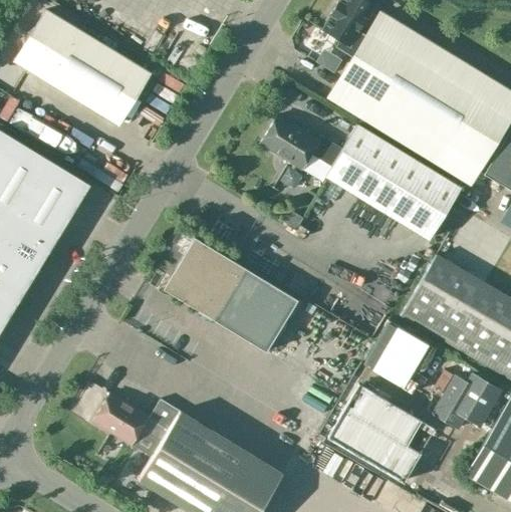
[(343,0),(341,4),(340,3),(332,16),(333,17),(325,31),(343,42),(338,48),(356,59),(368,39),(359,33),(376,6),(366,0),(343,0)]
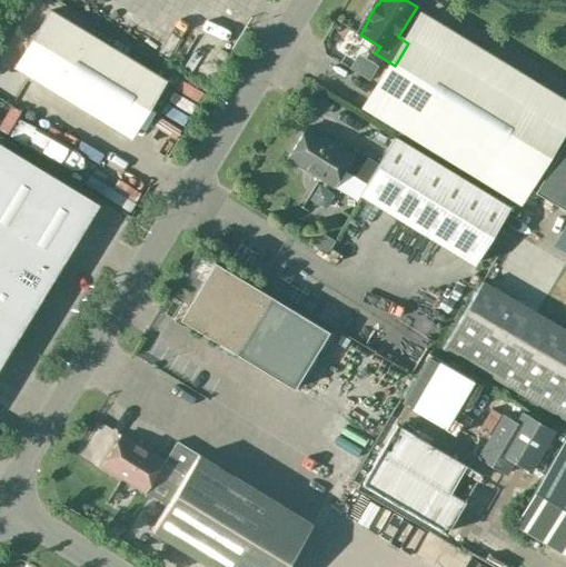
[(52,13),(18,70),(132,139),(167,82),(52,13)]
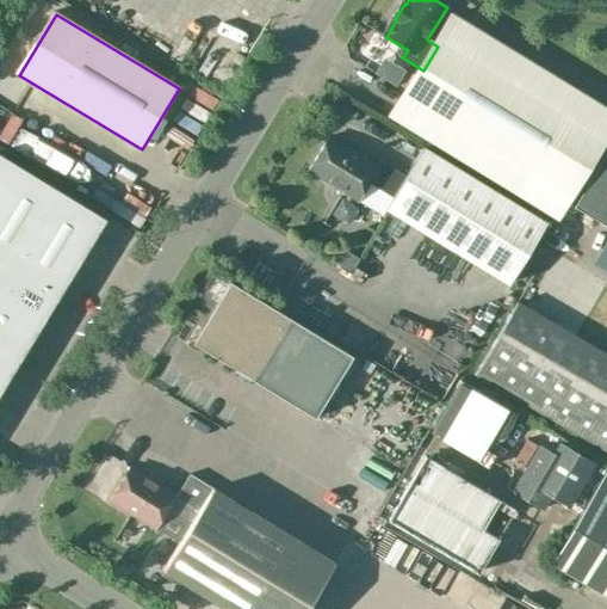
[(557,220),(606,137),(606,109),(457,17),(438,47),(423,71),(394,120),(557,220)]
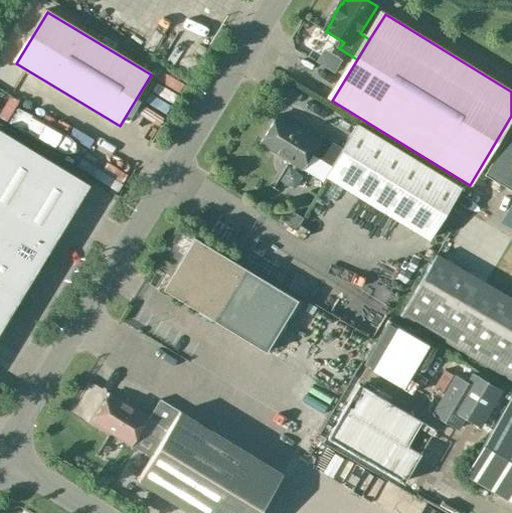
[(313,156),(333,169),(344,150),(323,137),(320,142),(280,117),(263,146),(304,171),(313,156)]
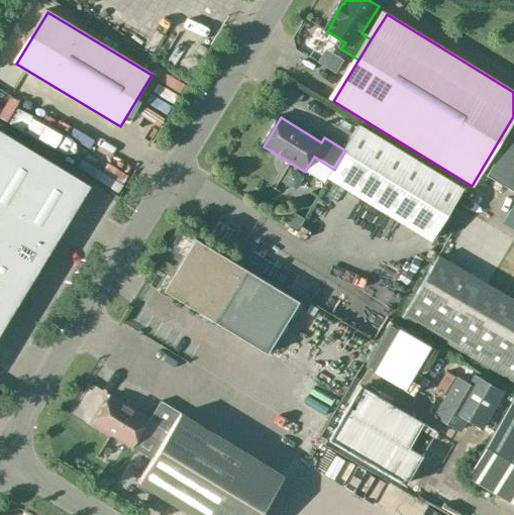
[(329,118),(326,127),(341,133),(345,123),(329,118)]
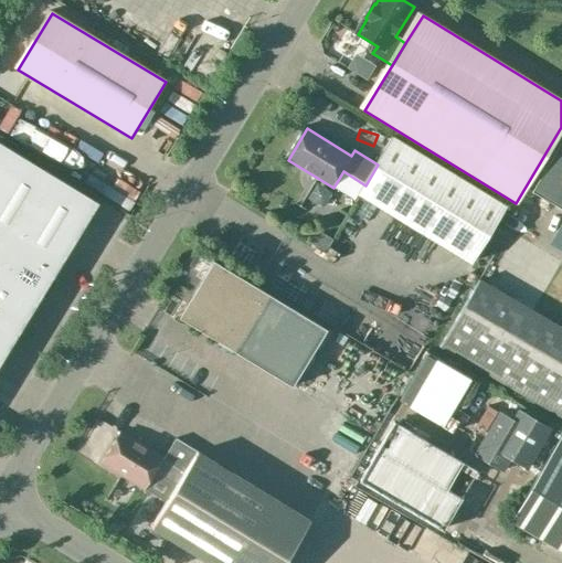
[(378,165),(366,186),(359,195),(473,265),(508,208),(394,138),(378,165)]
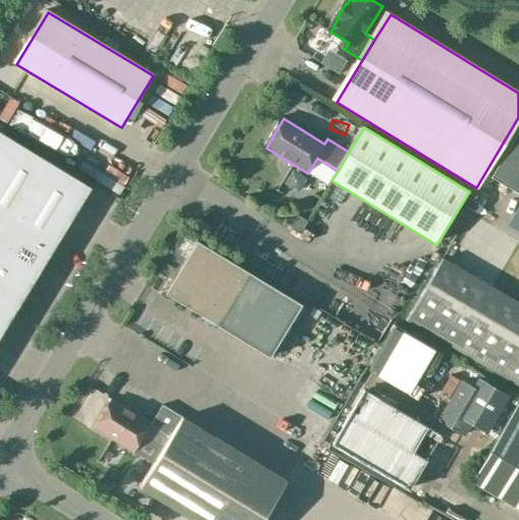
[(0,132),(0,341),(93,189),(0,132)]
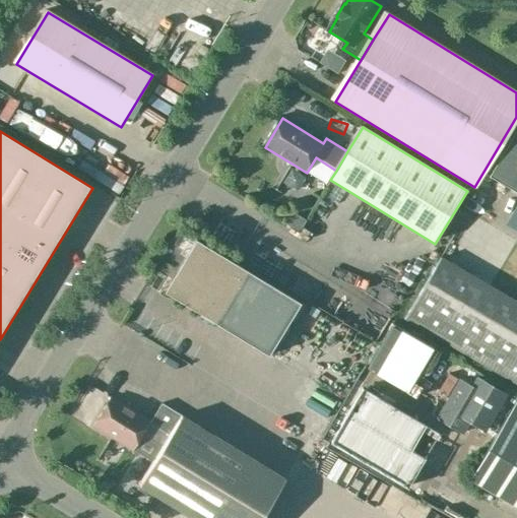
[(516,134),(492,178),(516,192),(516,134)]
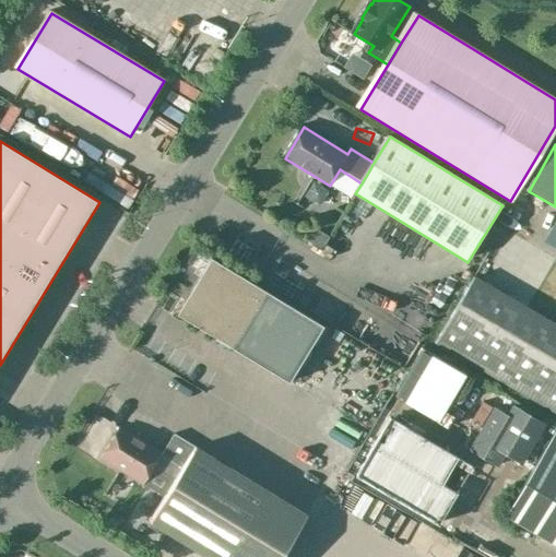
[(291,383),(326,328),(213,260),(201,280),(205,282),(186,315),(219,334),(215,339),(291,383)]
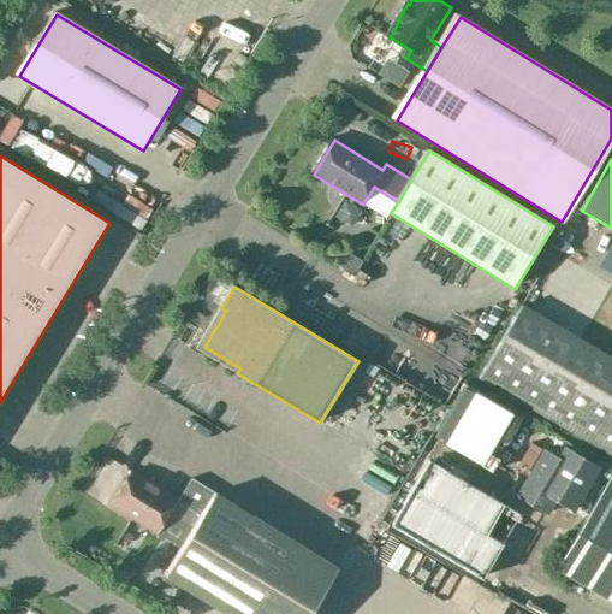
[(611,307),(607,305),(599,320),(611,326),(611,307)]
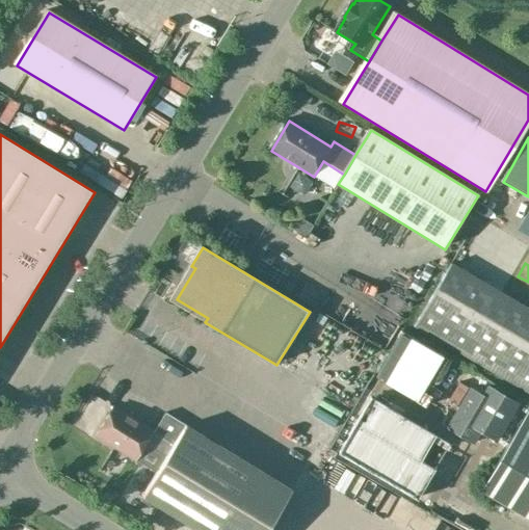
[(528,307),(454,264),(417,328),(528,394),(528,307)]
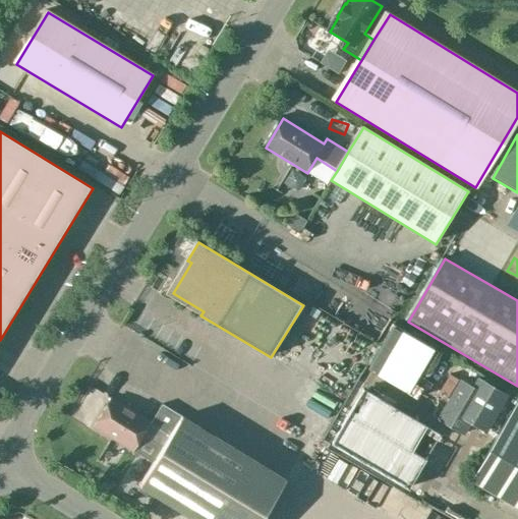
[(251,362),(247,371),(263,380),(268,370),(251,362)]
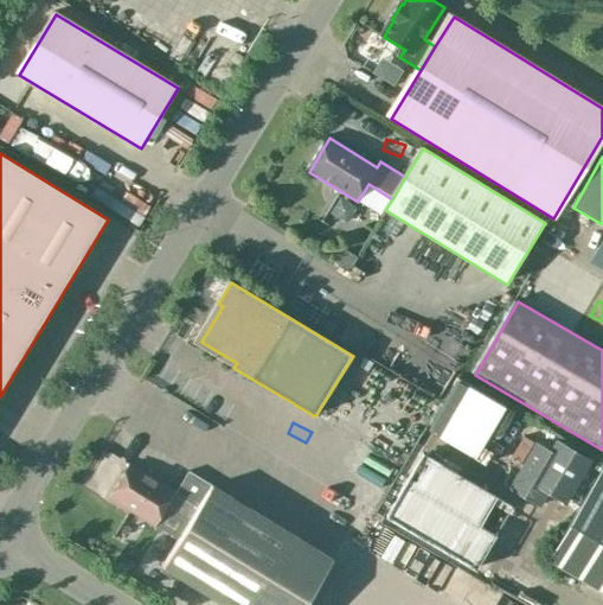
[(479,434),(474,445),(499,458),(505,447),(479,434)]
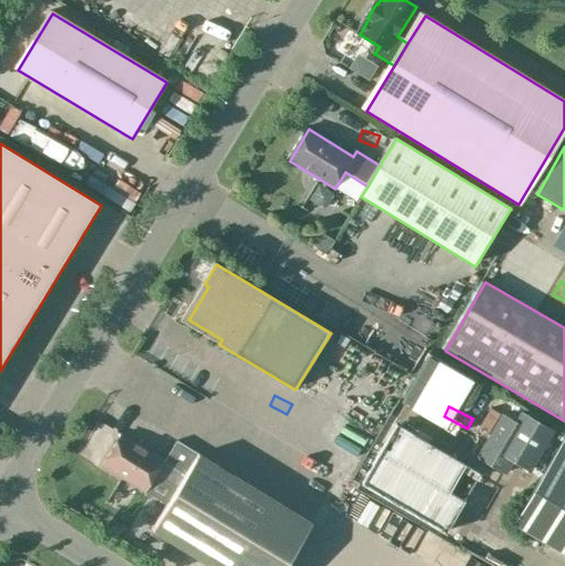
[(504,416),(480,458),(508,474),(516,461),(534,472),(556,433),(523,413),(517,423),(504,416)]
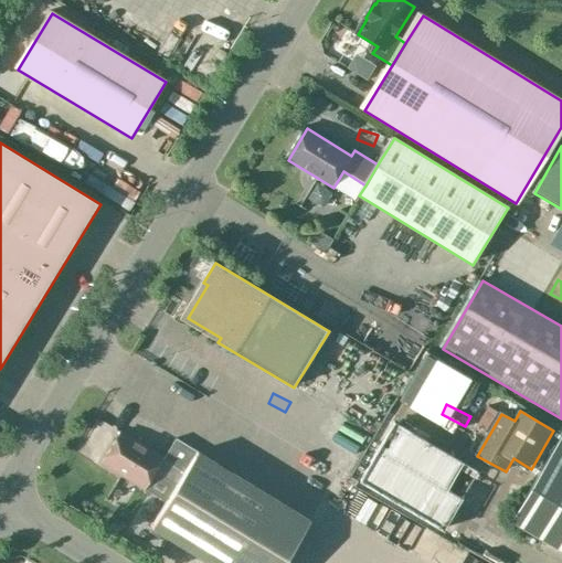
[(396,423),(361,482),(445,532),(480,473),(396,423)]
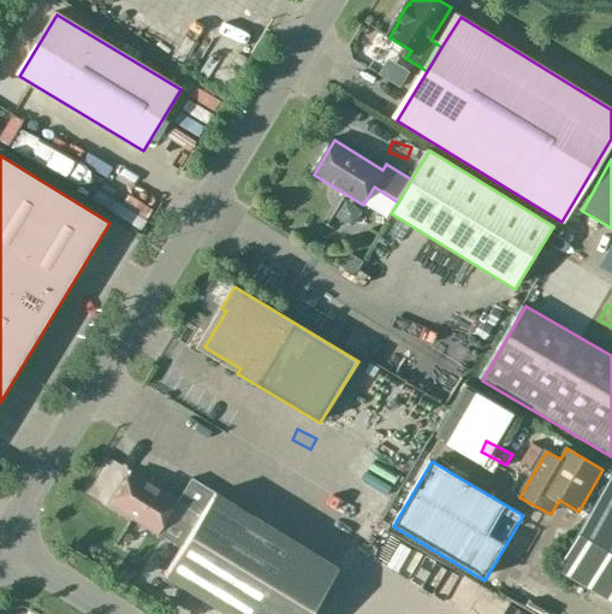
[(179,501),(135,473),(113,507),(184,550),(203,517),(218,495),(194,480),(180,502),(179,502),(179,501)]
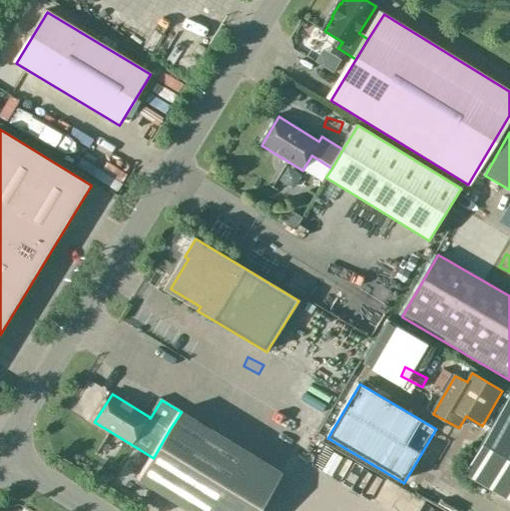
[(509,400),(501,414),(466,475),(509,500),(509,400)]
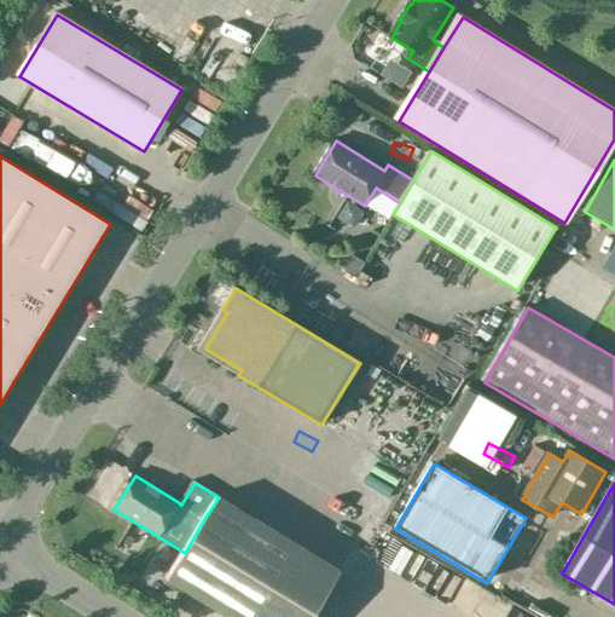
[(219,497),(204,519),(196,534),(185,553),(168,580),(228,616),(314,616),(342,572),(219,497)]
